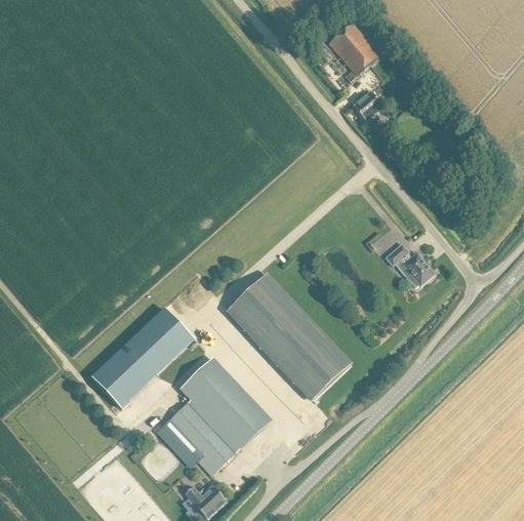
[(350,81),(356,76),(380,54),(352,22),(327,42),(351,70),(345,75),(350,81)]
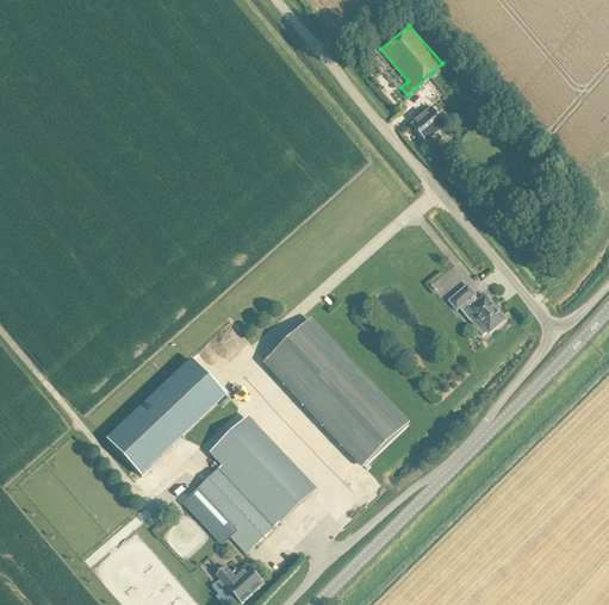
[(434,114),(428,107),(410,123),(424,139),(442,124),(449,118),(441,108),(434,114)]
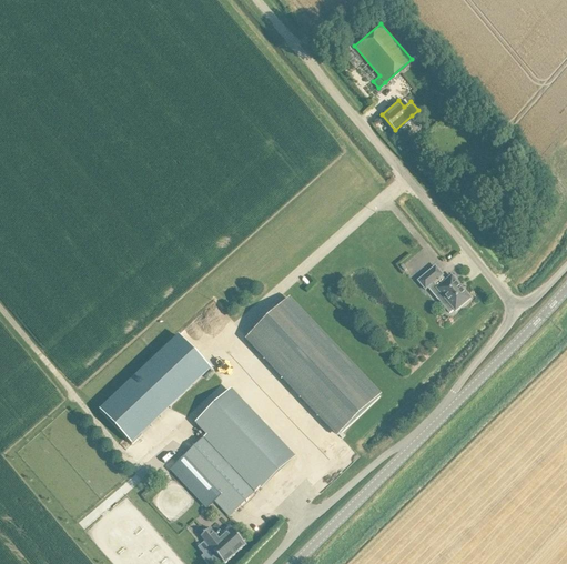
[(422,240),(412,248),(416,253),(426,245),(422,240)]
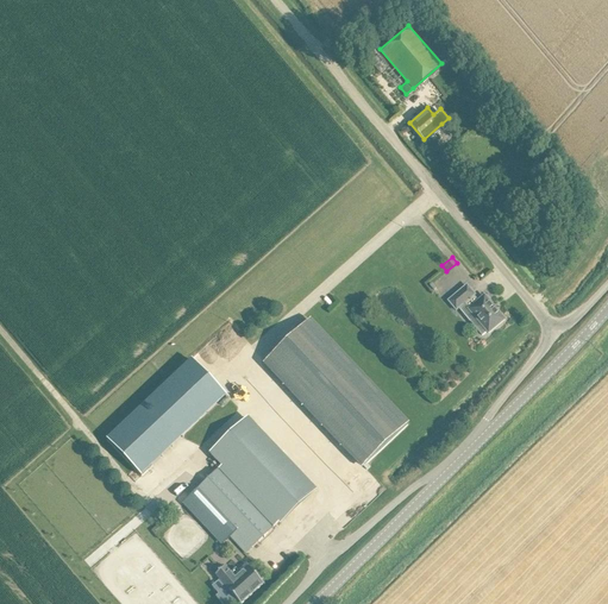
[(477,297),(472,291),(474,291),(465,282),(447,296),(455,306),(463,299),(468,304),(480,320),(475,323),(482,332),(487,327),(488,329),(503,316),(483,291),(477,297)]
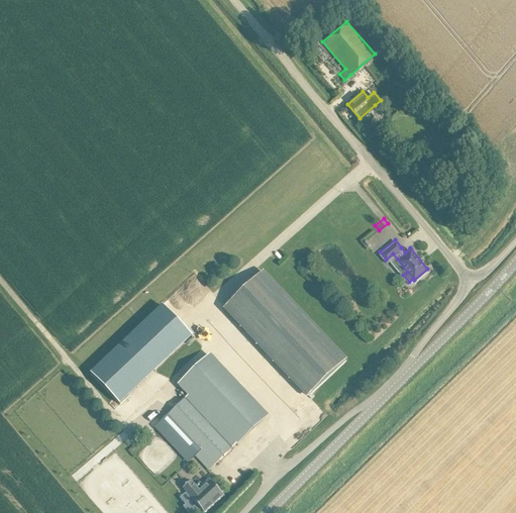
[(307,394),(345,356),(263,269),(223,305),(307,394)]
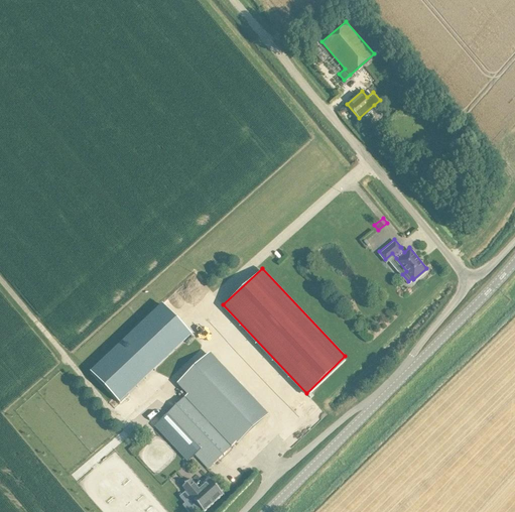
[(191,332),(161,300),(90,369),(119,400),(191,332)]
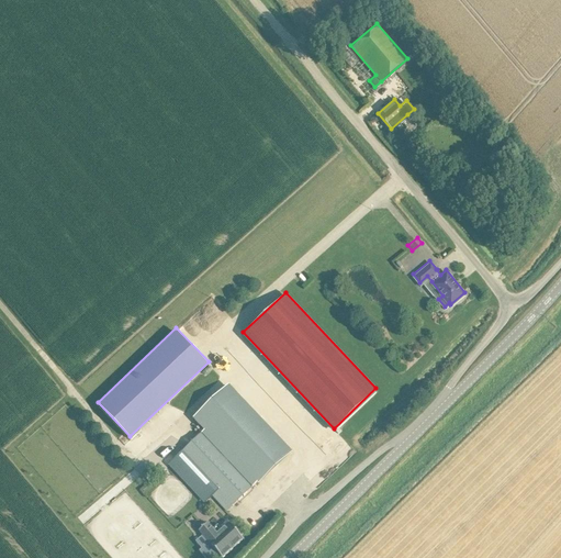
[(289,448),(281,439),(228,383),(194,416),(204,426),(182,448),(206,473),(201,479),(212,491),(211,492),(226,508),(289,448)]
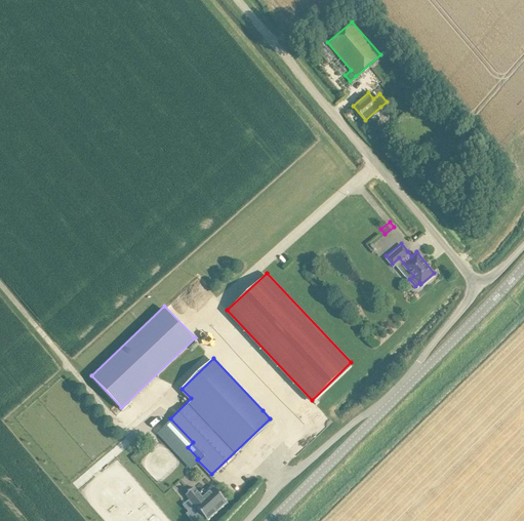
[(153,425),(162,417),(157,411),(149,418),(153,425)]
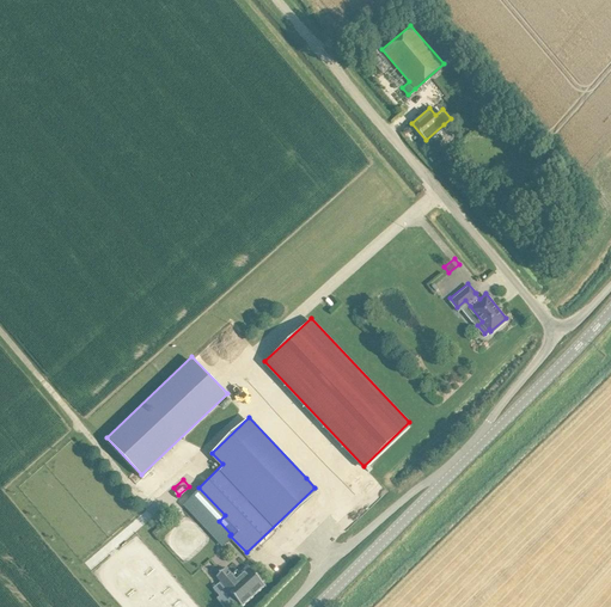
[(350,498),(354,507),(365,503),(361,494),(350,498)]
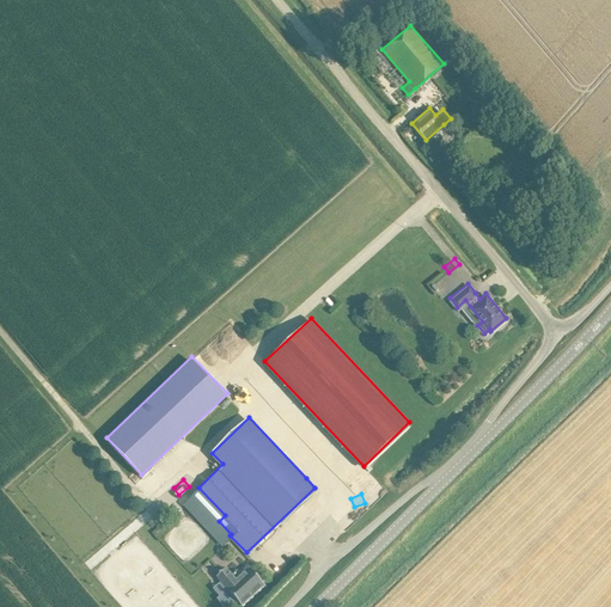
[(215,575),(233,594),(240,604),(263,582),(246,563),(238,570),(236,568),(230,572),(225,566),(215,575)]
